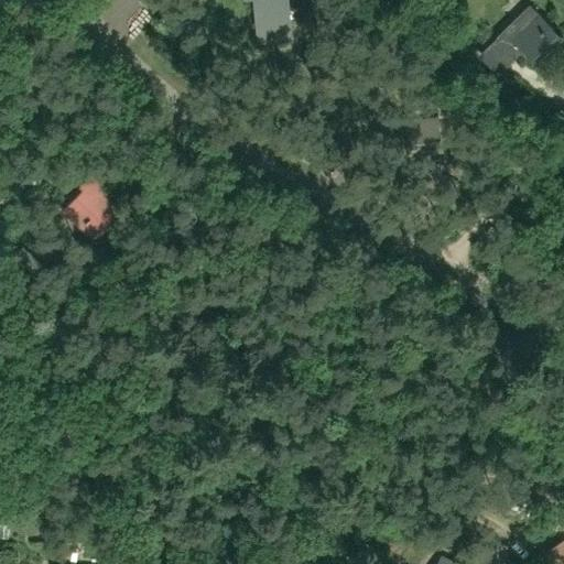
[(290,25),(288,0),(253,0),(257,28),(290,25)]
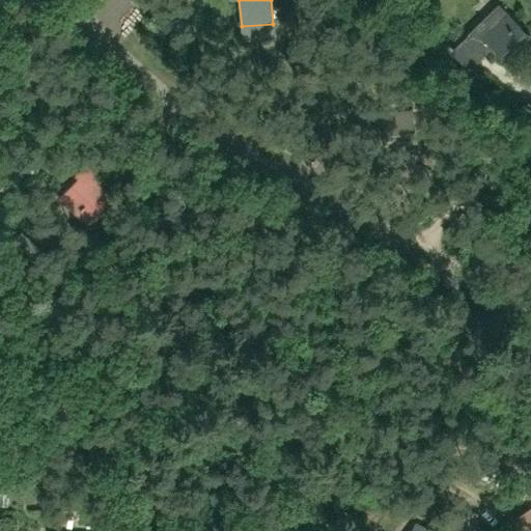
[(500,4),(460,43),(451,51),(469,68),(478,61),(494,46),(506,58),(530,35),(500,4)]
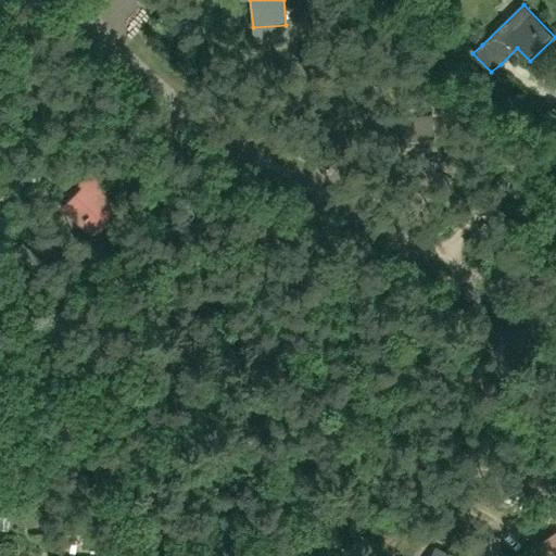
[(431,116),(397,121),(402,154),(437,149),(431,116)]
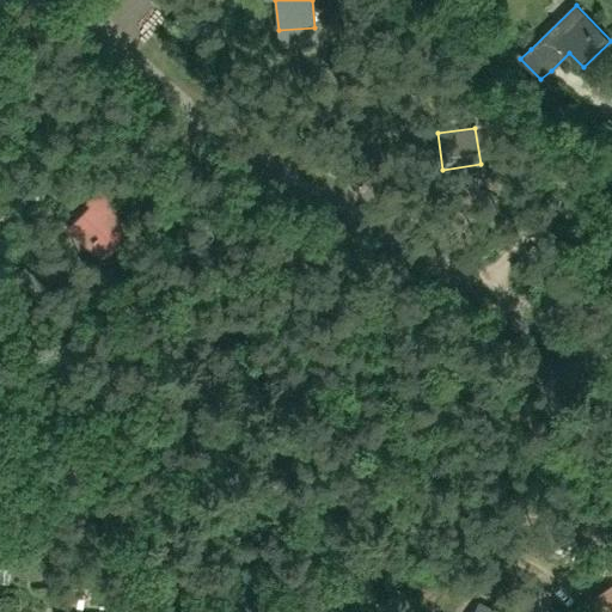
[(112,242),(128,225),(98,197),(75,221),(93,239),(86,249),(99,262),(116,245),(112,242)]
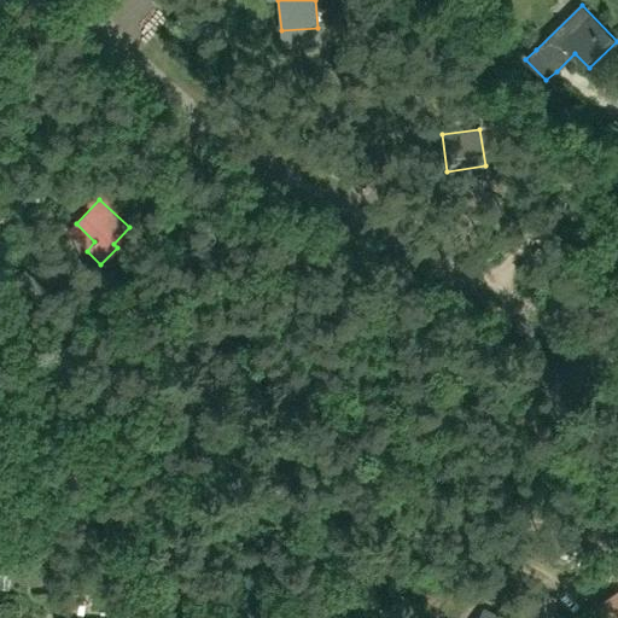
[(617,617),(617,592),(593,607),(599,617),(617,617)]
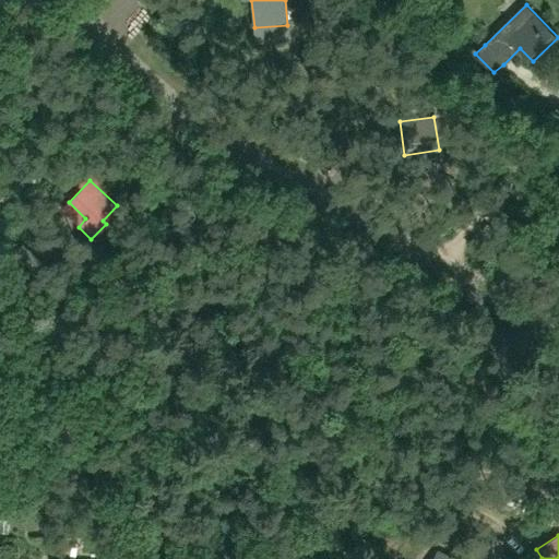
[(116,558),(117,542),(104,542),(103,558),(116,558)]
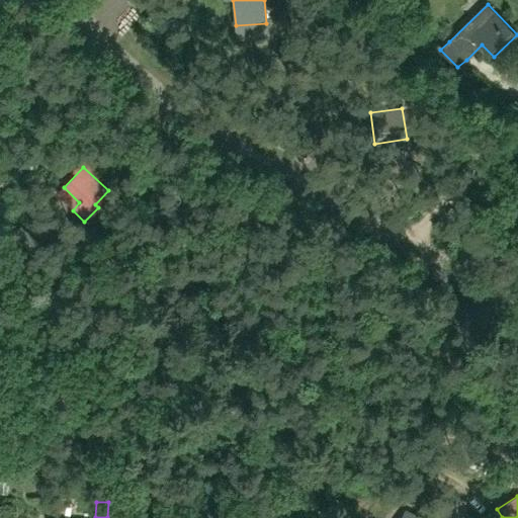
All buildings are outlined.
